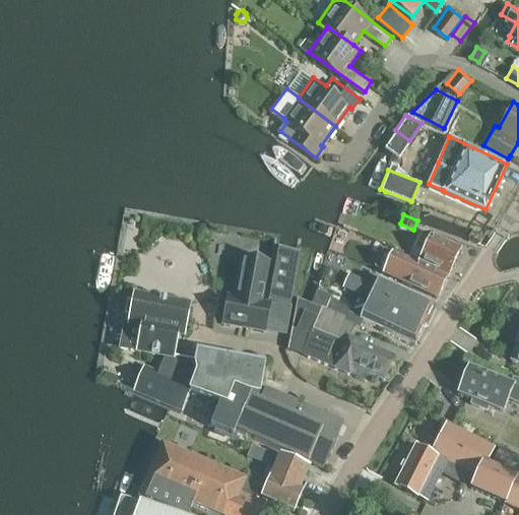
[(430,232),(418,257),(417,260),(448,273),(460,246),(430,232)]
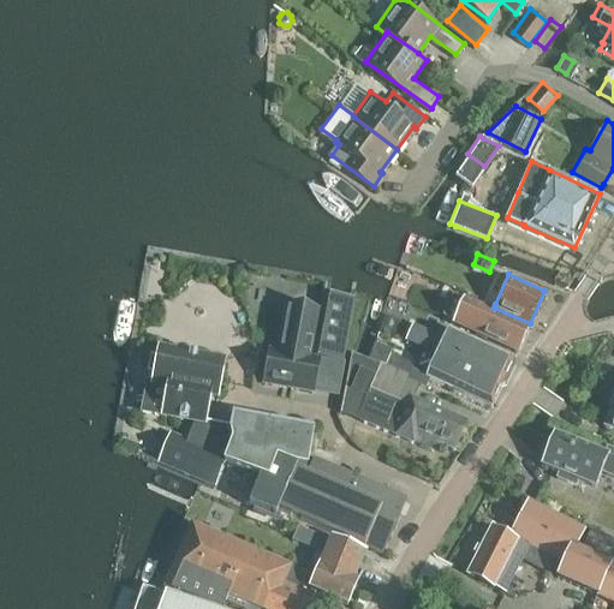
[(355,297),(351,297),(325,291),(320,312),(286,306),(278,348),(269,347),(263,381),(314,390),(320,356),(343,359),(355,297)]
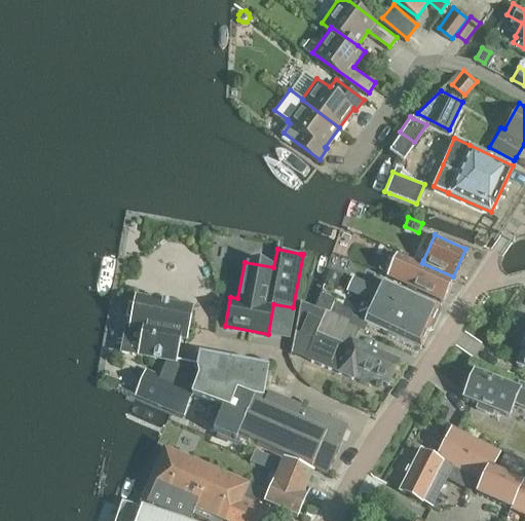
[(443,299),(444,297),(452,277),(397,253),(397,255),(387,251),(380,268),(388,271),(387,273),(443,299)]
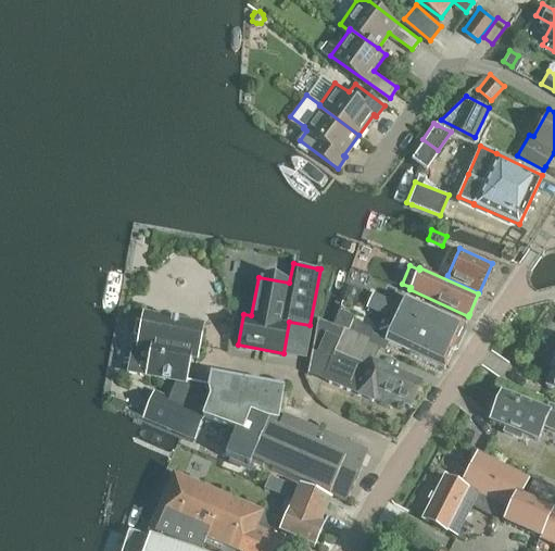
[(350,282),(345,293),(356,299),(362,287),(350,282)]
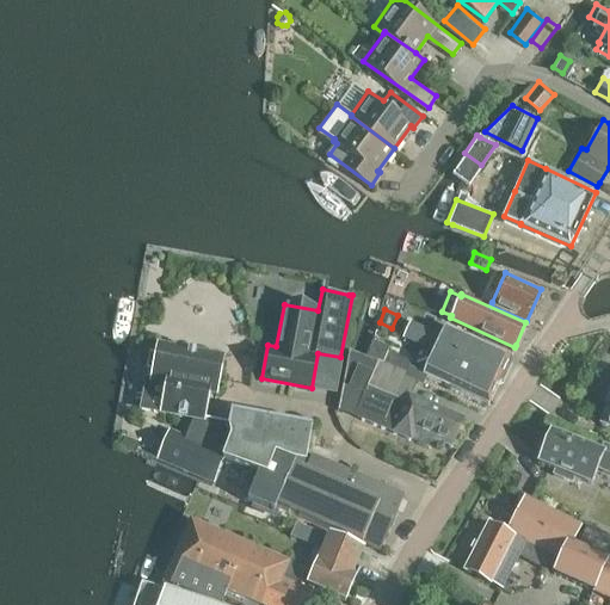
[(513,358),(511,353),(445,322),(441,332),(412,319),(405,334),(433,349),(499,380),(504,378),(513,358)]
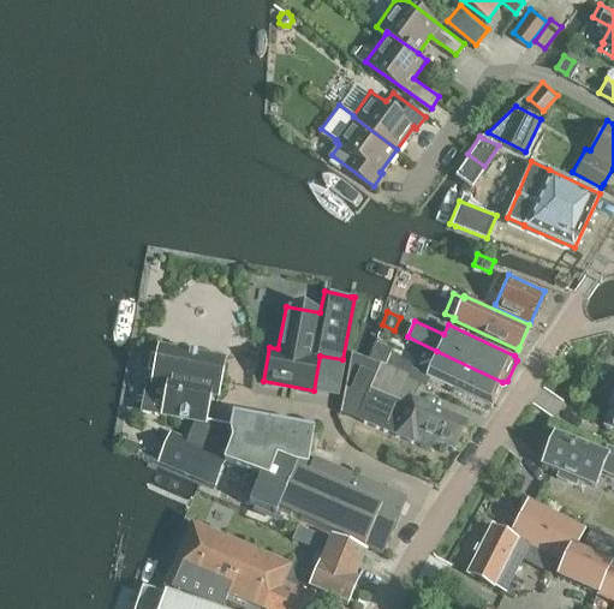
[(375,340),(369,354),(409,371),(410,371),(412,365),(415,360),(391,351),(392,347),(375,340)]
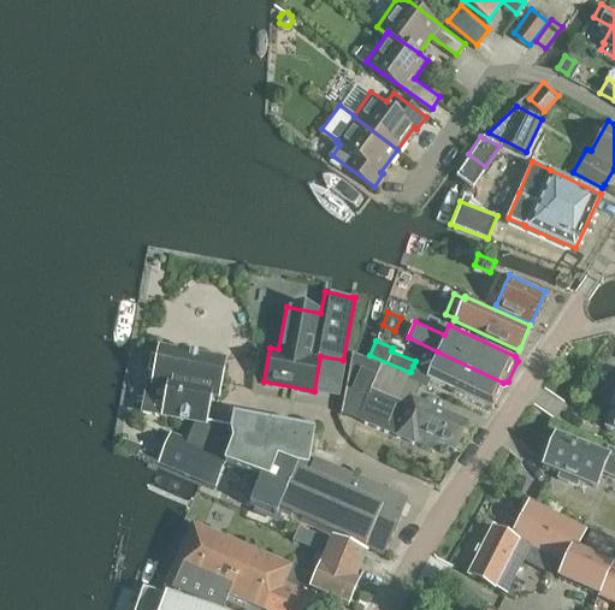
[(159,343),(153,379),(169,383),(163,413),(193,418),(185,434),(172,430),(160,459),(216,483),(225,462),(224,462),(232,439),(229,431),(230,425),(212,421),(217,389),(220,390),(226,356),(159,343)]
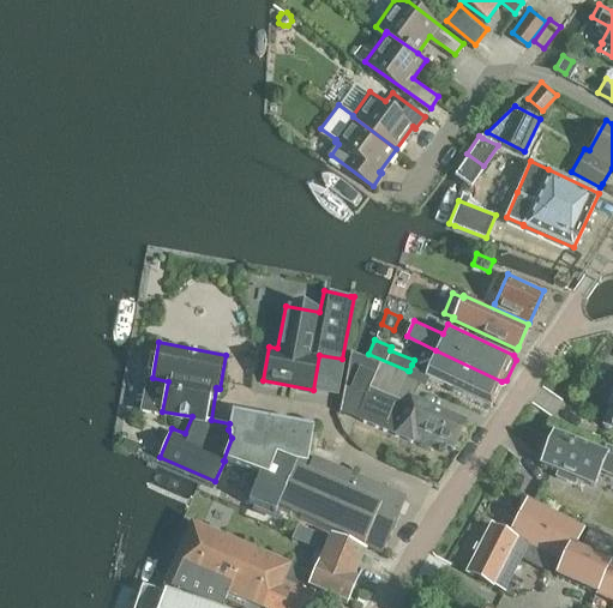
[(408,371),(368,354),(368,355),(352,348),(341,409),(413,438),(416,429),(452,446),(466,416),(414,395),(420,380),(406,374),(408,371)]
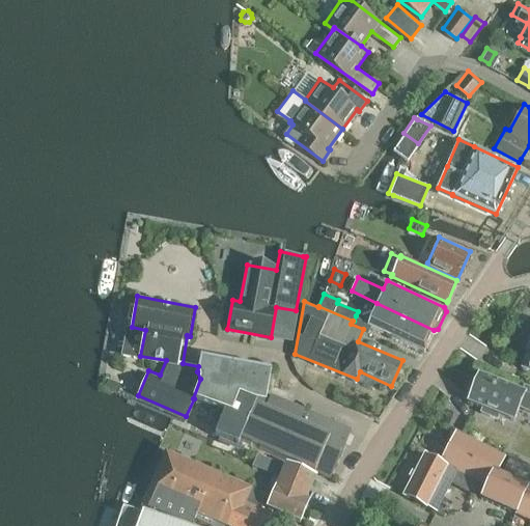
[(424,350),(434,330),(377,303),(367,323),(372,325),(424,350)]
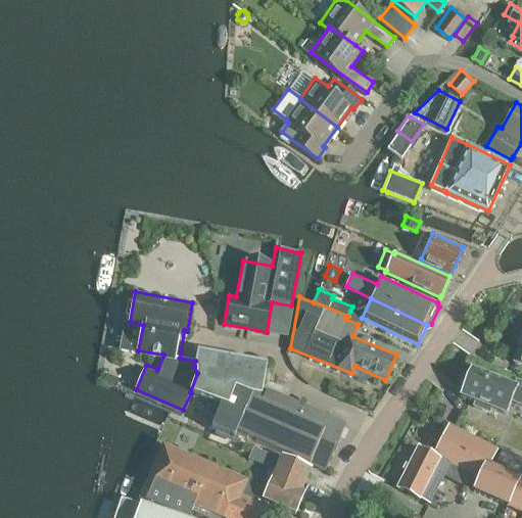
[(190,392),(191,392),(228,406),(229,403),(244,408),(249,394),(250,394),(252,395),(252,394),(261,396),(266,365),(197,351),(195,361),(194,366),(197,373),(190,392)]
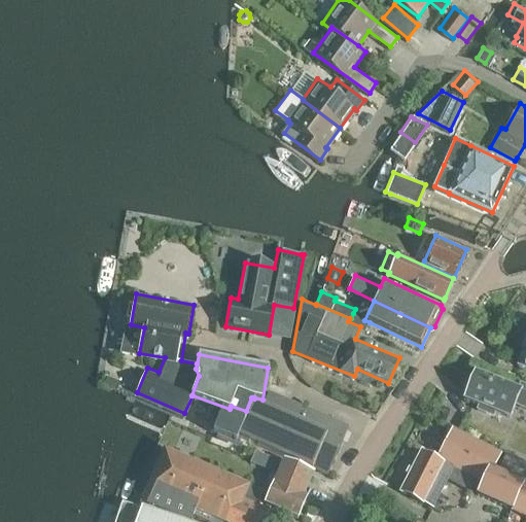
[(525,383),(521,382),(519,387),(475,370),(472,376),(468,378),(465,385),(467,389),(464,395),(480,402),(478,407),(494,413),(495,408),(509,413),(514,401),(525,406),(525,383)]
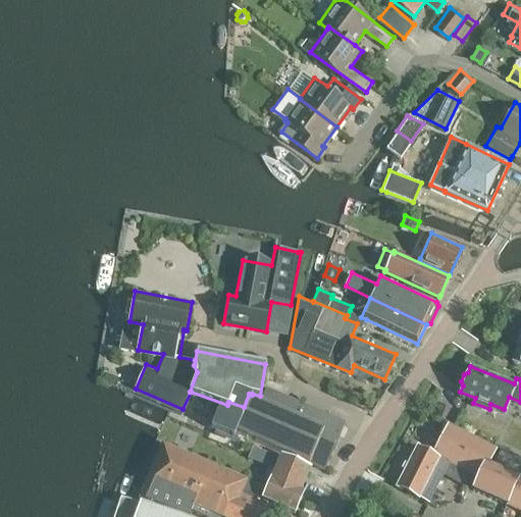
[(346,420),(267,386),(261,400),(251,395),(252,395),(250,394),(237,429),(324,468),(346,420)]
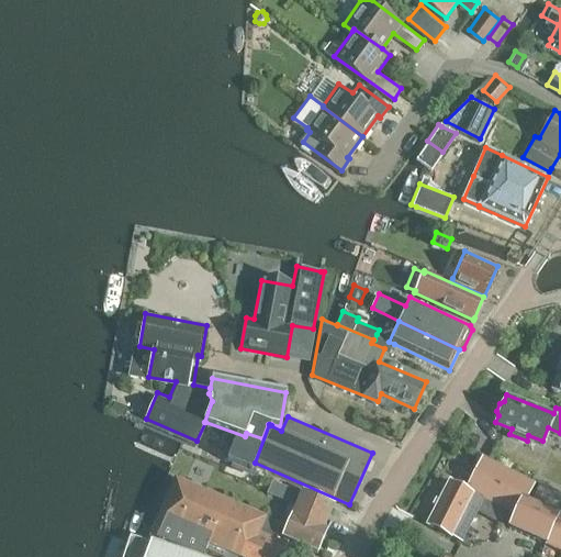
[(560,515),(526,499),(535,482),(483,455),(467,488),(450,479),(428,522),(462,539),(484,496),(516,511),(509,523),(560,547),(560,515)]
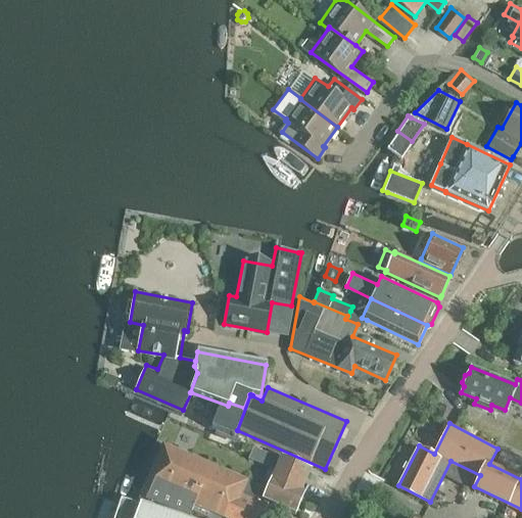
[(268,517),(273,507),(256,501),(258,495),(243,488),(247,480),(162,443),(140,498),(175,512),(188,517),(191,510),(207,517),(206,517),(268,517)]
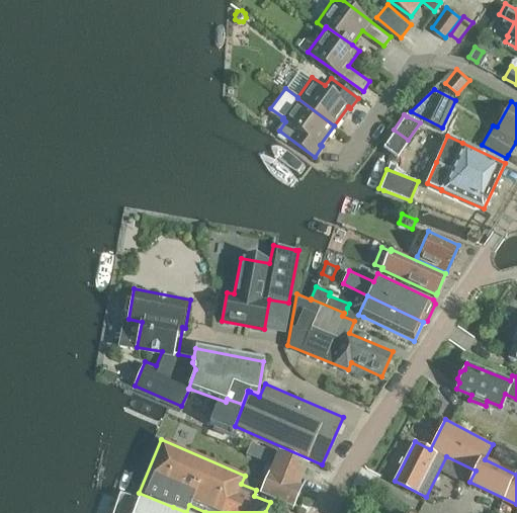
[(266,458),(270,449),(270,448),(257,442),(252,452),(266,458)]
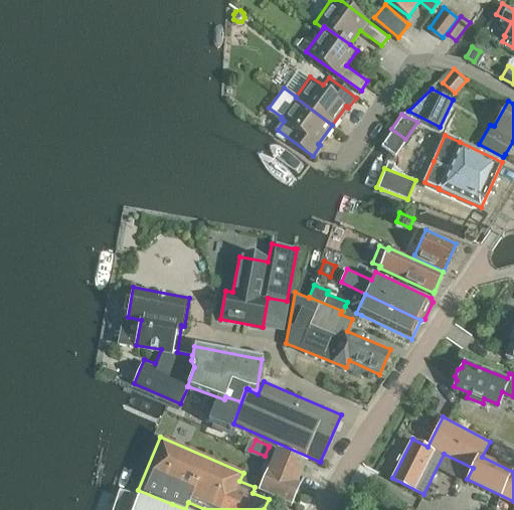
[(488,455),(510,465),(513,457),(513,449),(495,441),(488,455)]
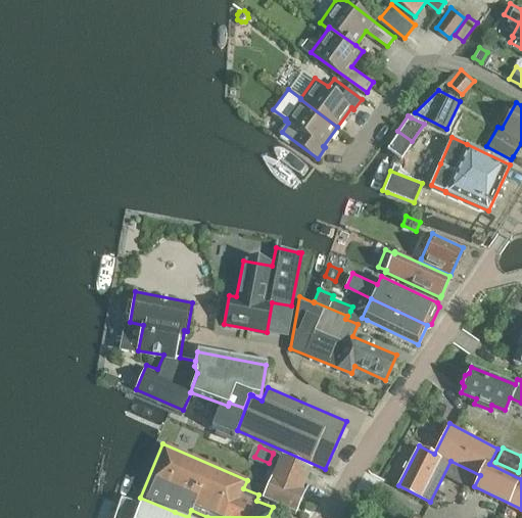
[(264,498),(295,511),(303,491),(300,490),(309,468),(281,457),(275,471),(270,468),(266,477),(271,480),(264,498)]
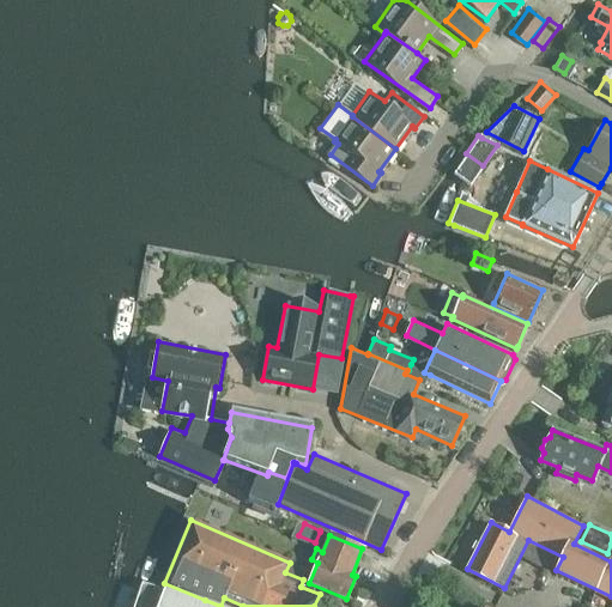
[(214,606),(141,582),(133,606),(214,606)]
